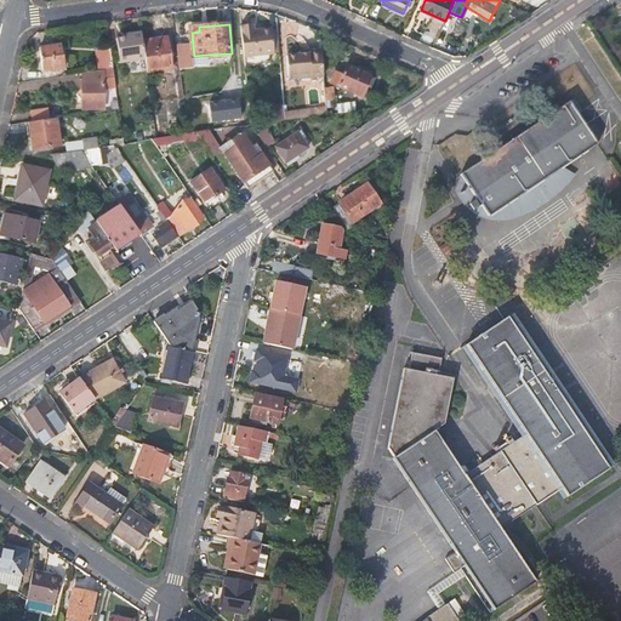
[(255,27),(243,28),(245,56),(275,52),(275,51),(273,30),(273,28),(255,30),(255,27)]
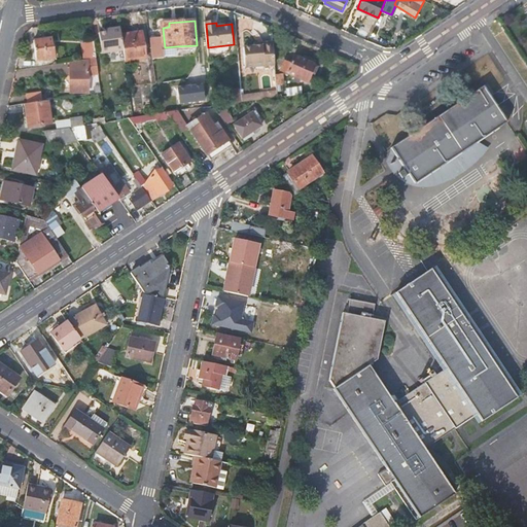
[(103,54),(125,50),(123,35),(120,27),(111,29),(111,32),(100,34),(103,54)]
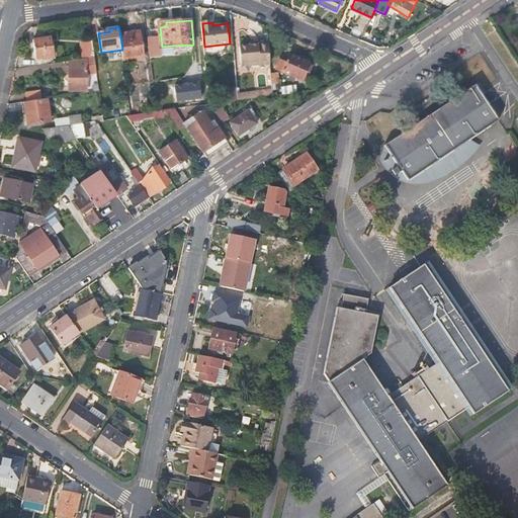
[(141,31),(120,34),(122,50),(123,60),(145,57),(141,31)]
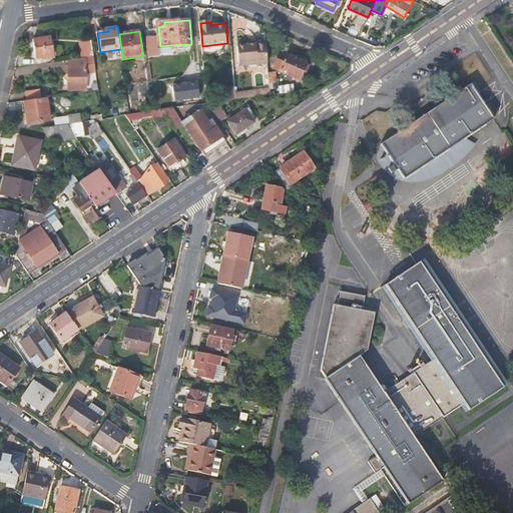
[(54,56),(51,36),(33,39),(36,59),(54,56)]
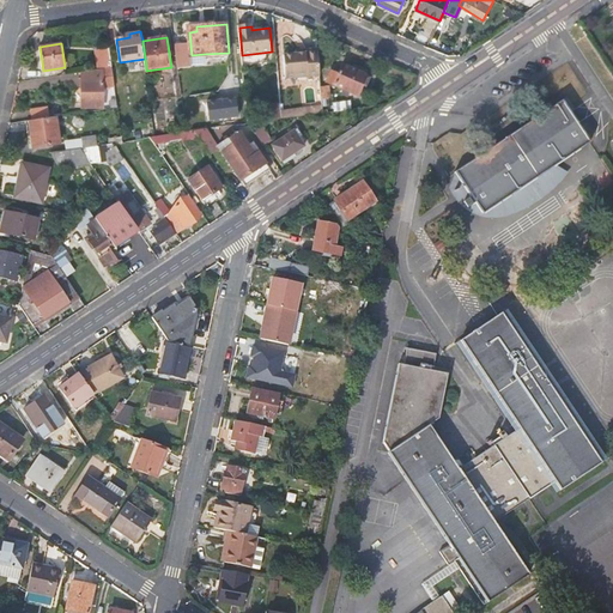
[(97,52),(99,70),(113,68),(109,49),(97,52)]
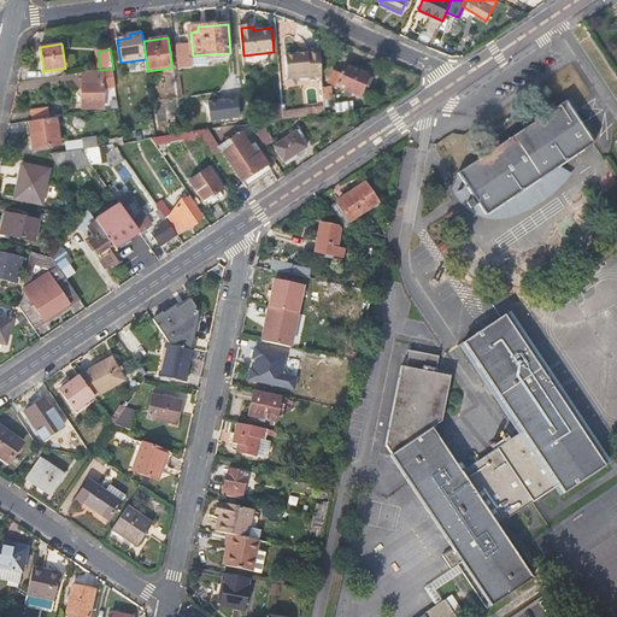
[(323,76),(319,52),(298,56),(286,57),(289,81),(293,80),(323,76)]
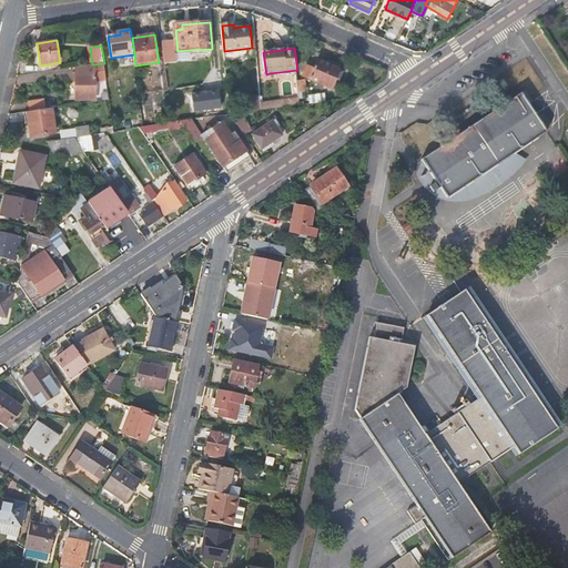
[(314,68),(307,66),(303,75),(318,83),(316,87),(323,90),(325,85),(333,89),(342,70),(317,59),(314,68)]
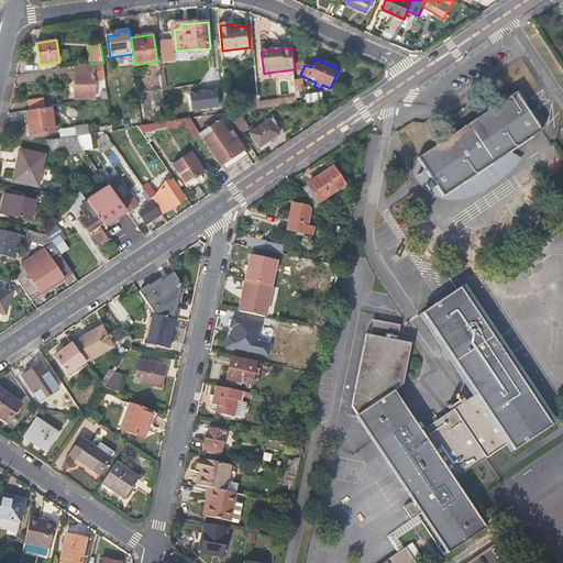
[(96,80),(106,79),(103,63),(91,64),(77,66),(76,98),(95,99),(96,80)]
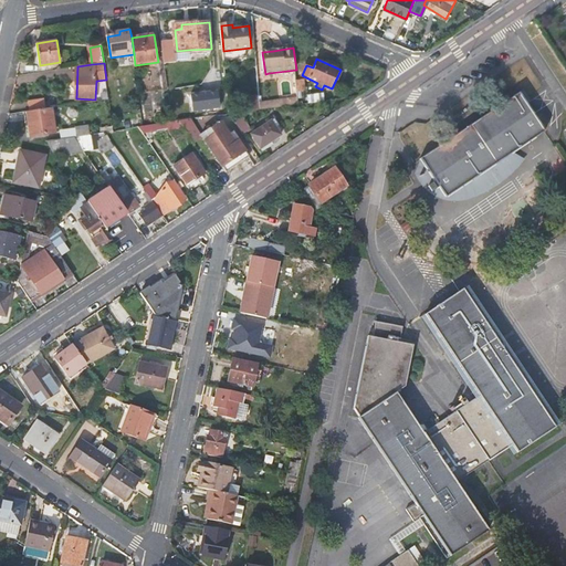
[(194,111),(221,108),(220,92),(192,94),(194,111)]
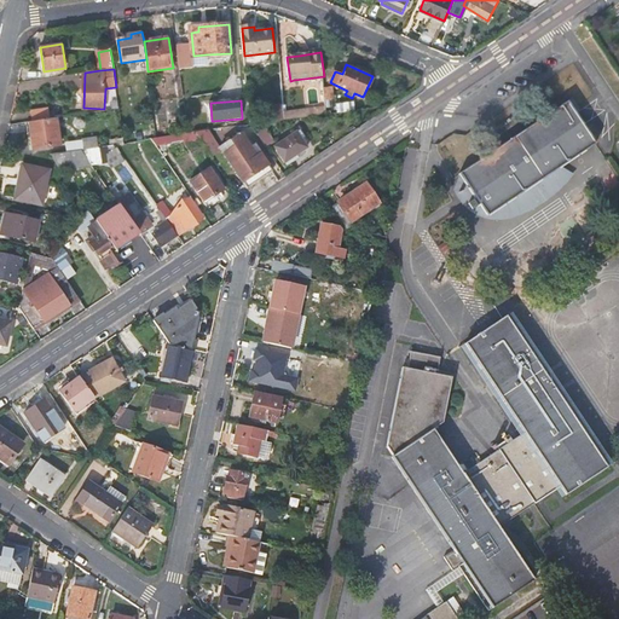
[(337,105),(339,113),(356,110),(354,103),(337,105)]
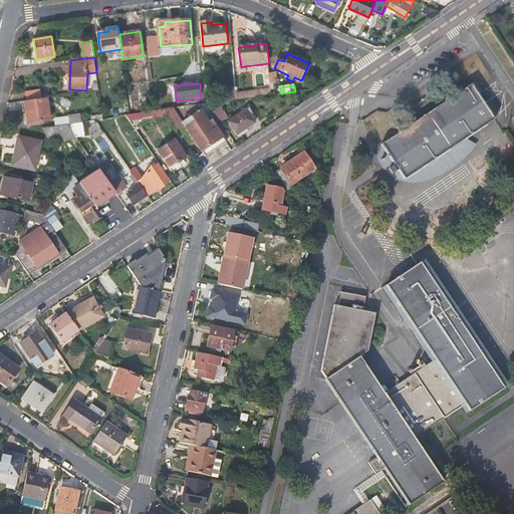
[(224,87),(225,101),(237,99),(236,86),(224,87)]
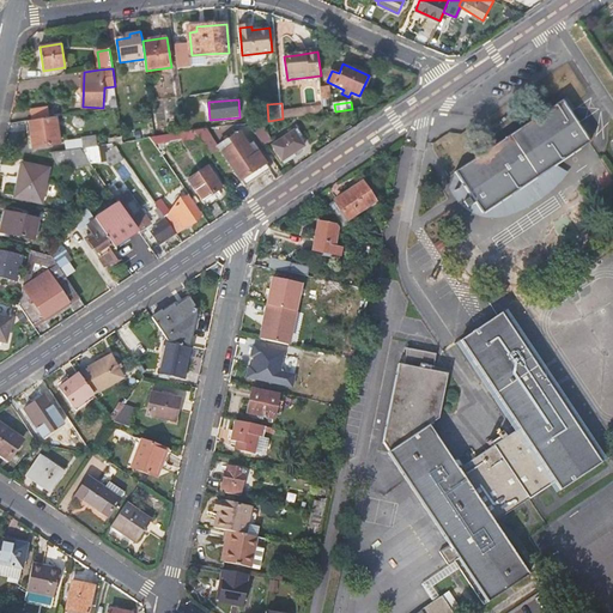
[(572,116),(564,103),(457,173),(484,212),(589,143),(572,116)]
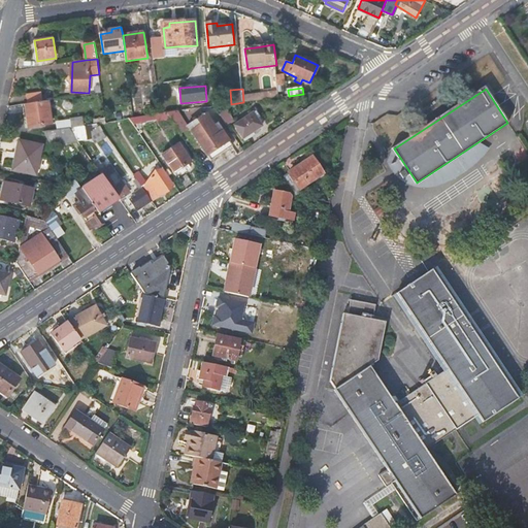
[(27,95),(28,104),(43,102),(42,93),(27,95)]
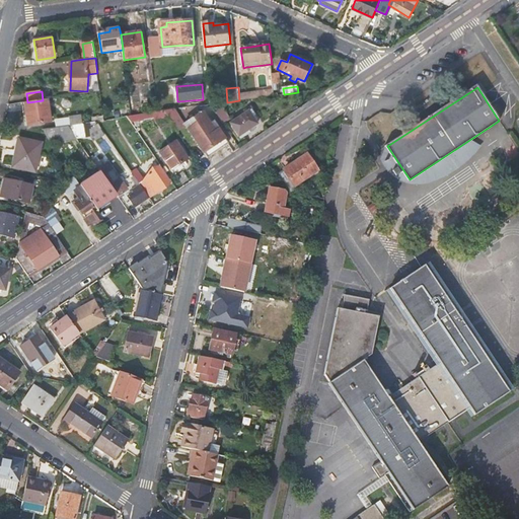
[(52,122),(48,99),(43,100),(27,102),(26,102),(29,125),(52,122)]
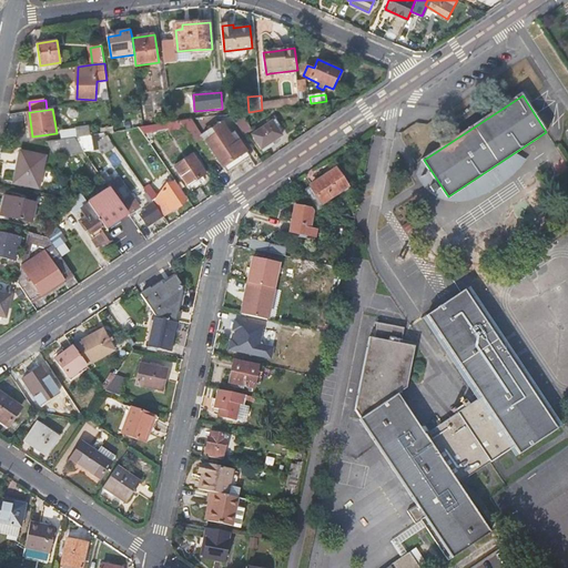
[(244,119),(237,123),(245,135),(252,131),(244,119)]
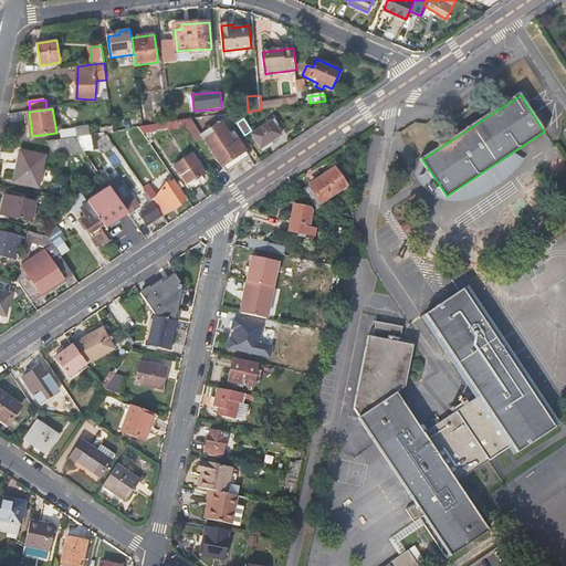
[(202,135),(194,119),(180,122),(195,144),(203,137),(227,173),(250,157),(239,140),(234,143),(221,122),(202,135)]
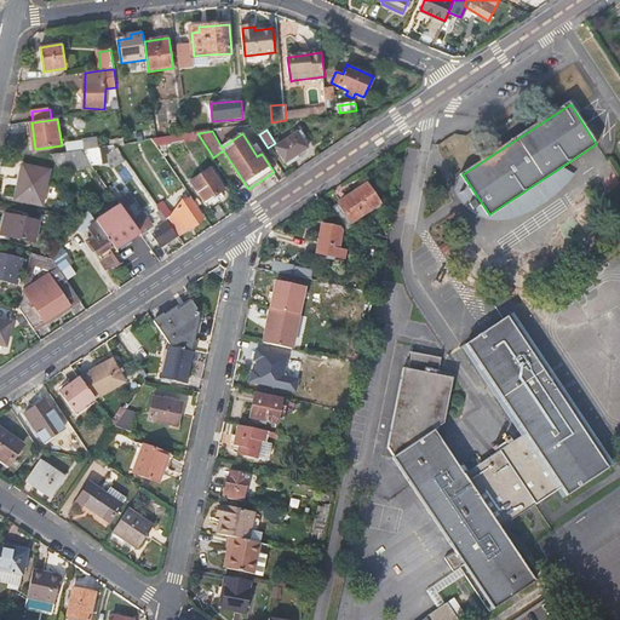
[(276,147),(287,162),(308,149),(300,137),(303,135),(300,131),(276,147)]
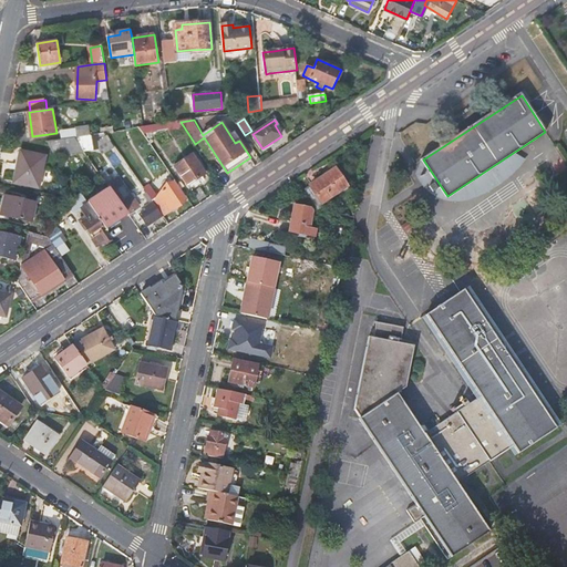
[(103,154),(116,146),(106,133),(101,133),(75,137),(84,151),(99,147),(103,154)]
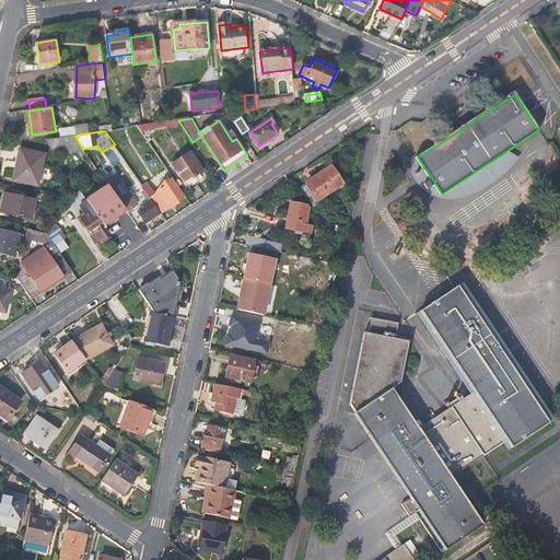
[(56,153),(83,149),(74,136),(46,140),(56,153)]
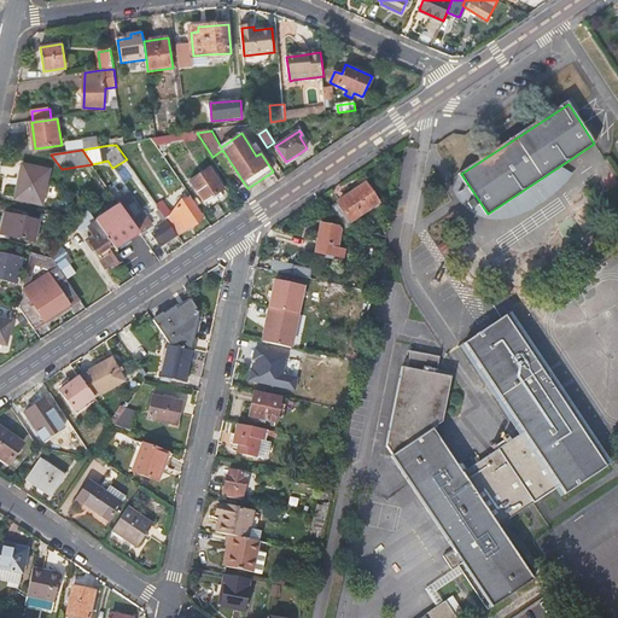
[(263,151),(261,153),(268,164),(270,163),(263,151)]
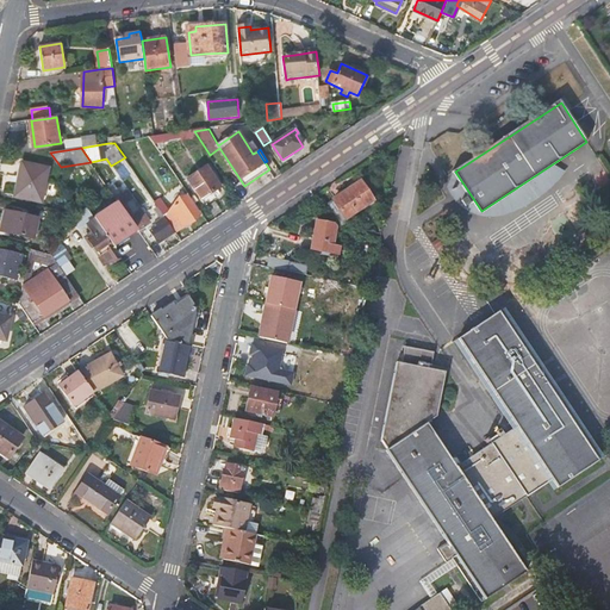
[(42,201),(49,168),(24,163),(17,197),(42,201)]
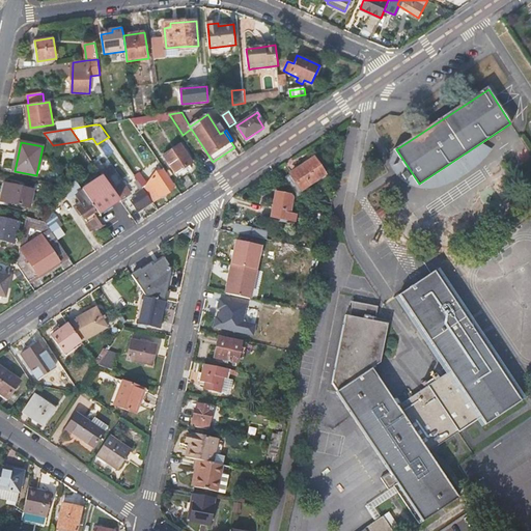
[(193,163),(180,145),(164,156),(176,174),(193,163)]
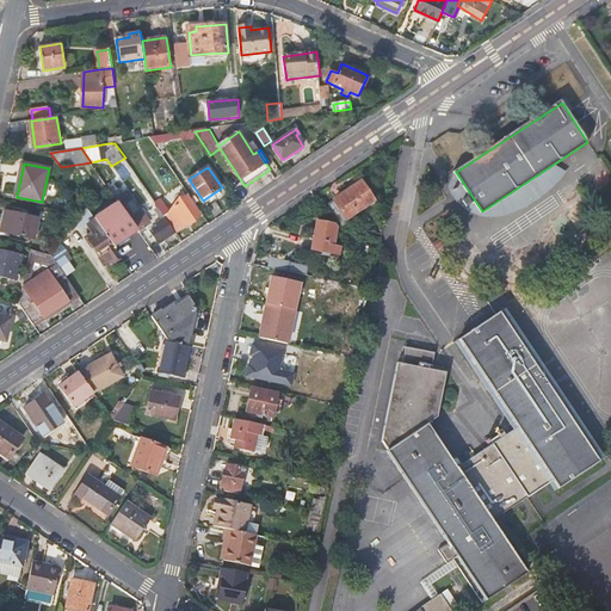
[(106,173),(100,177),(119,203),(139,230),(140,232),(143,228),(141,224),(149,220),(129,190),(127,192),(122,186),(118,189),(112,183),(117,179),(115,173),(109,177),(106,173)]
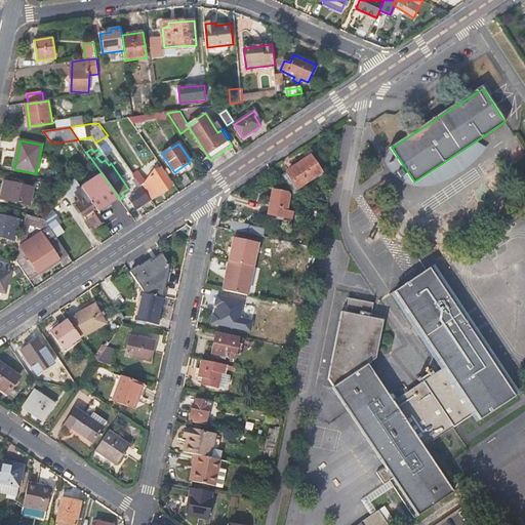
[(312,157),(283,175),(293,192),(322,172),(312,157)]
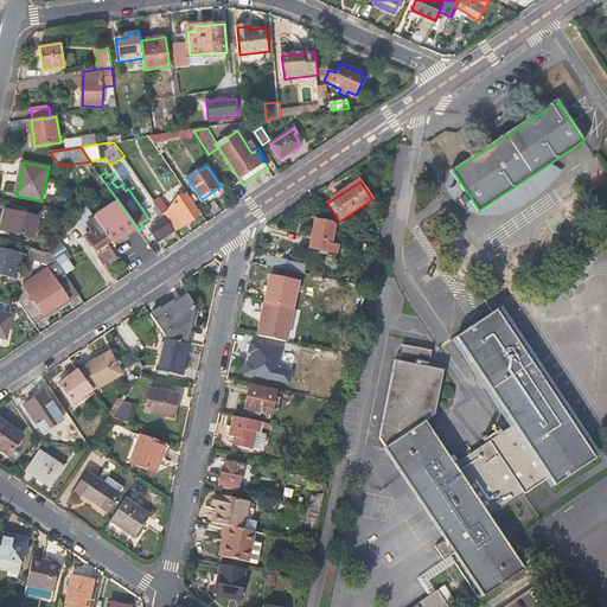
[(177,230),(202,213),(187,193),(179,196),(170,211),(163,202),(160,204),(159,203),(157,204),(158,206),(165,216),(166,215),(177,230)]
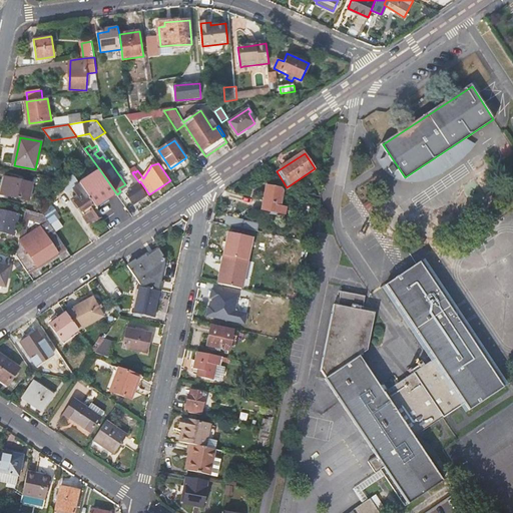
[(96,206),(116,193),(100,170),(80,183),(96,206)]
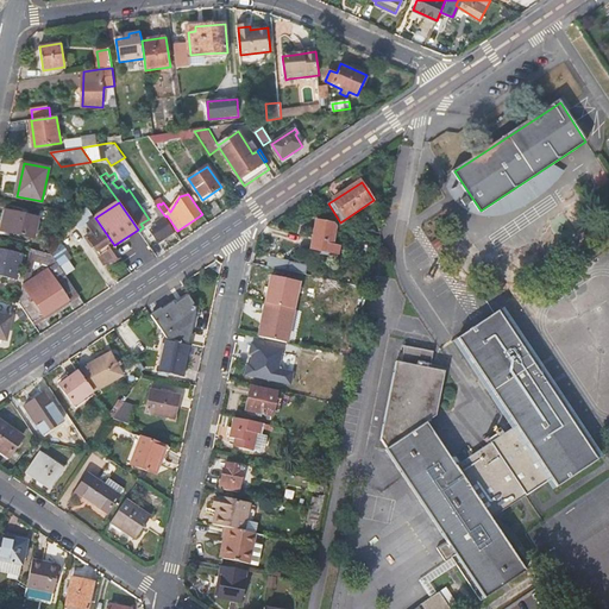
[(113,262),(121,256),(114,245),(95,218),(87,207),(80,217),(74,225),(81,230),(86,224),(93,234),(90,236),(104,255),(99,257),(104,264),(112,261),(113,262)]
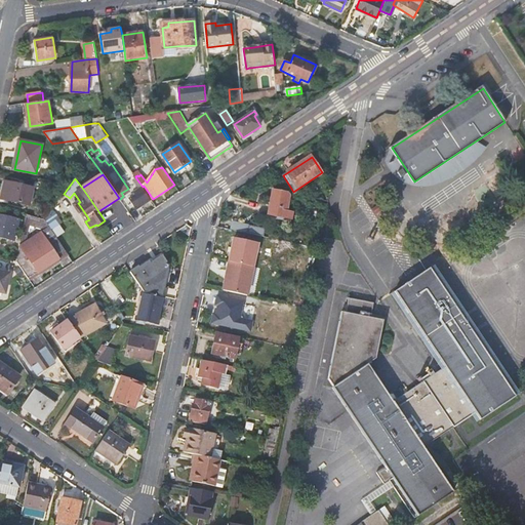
[(140,188),(143,187),(136,178),(133,180),(139,190),(128,197),(134,207),(142,202),(144,205),(150,201),(140,188)]
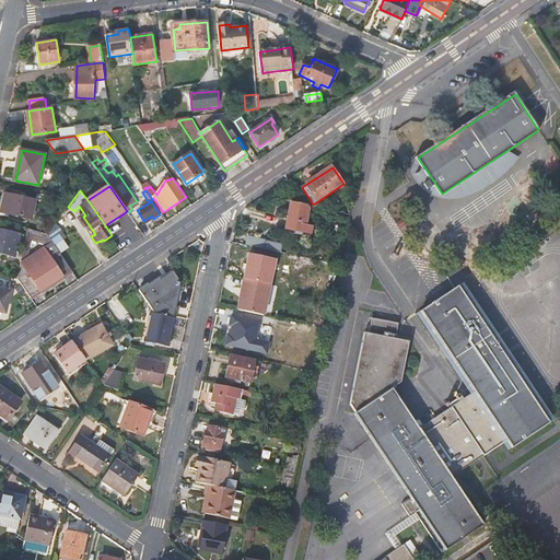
[(32,219),(35,200),(6,194),(1,212),(32,219)]
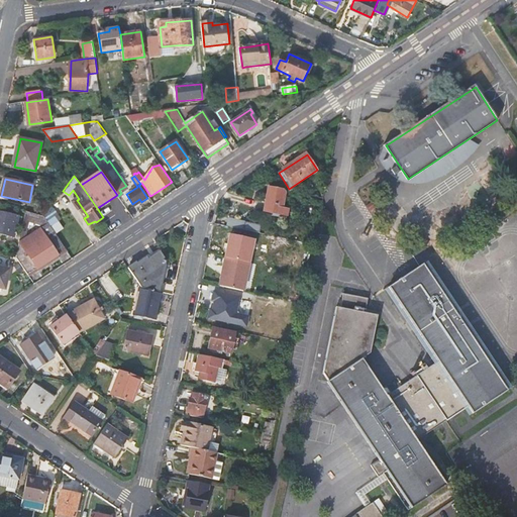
[(288,191),(270,188),(265,211),(282,215),(284,208),(288,191)]
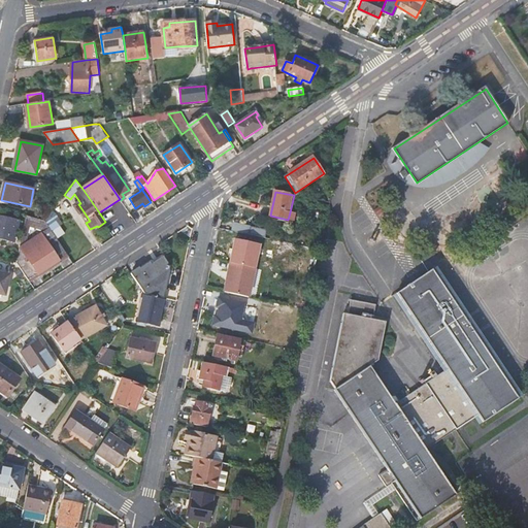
[(56,213),(53,211),(46,222),(58,238),(65,234),(56,220),(58,217),(56,213)]
